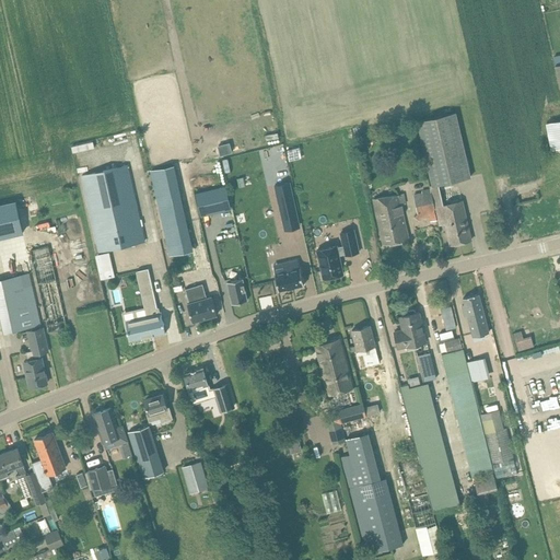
[(432,186),(470,177),(456,112),(417,120),(432,186)]
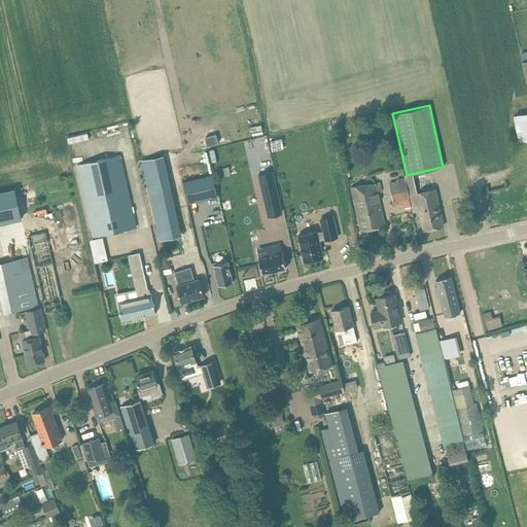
[(251,113),(254,127),(264,125),(261,111),(251,113)]
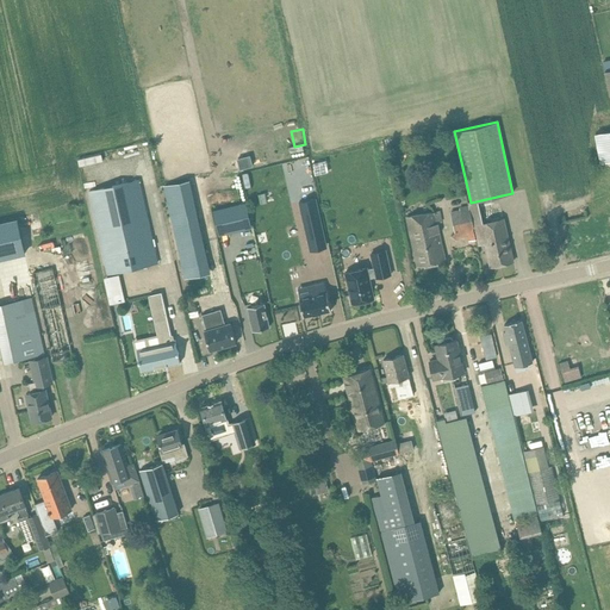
[(609,130),(595,134),(601,162),(609,160),(609,130)]
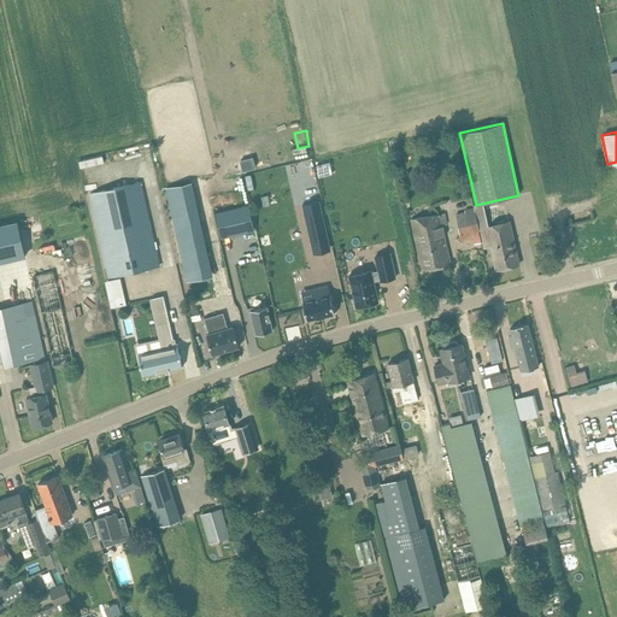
[(103,156),(78,162),(81,169),(104,163),(103,156)]
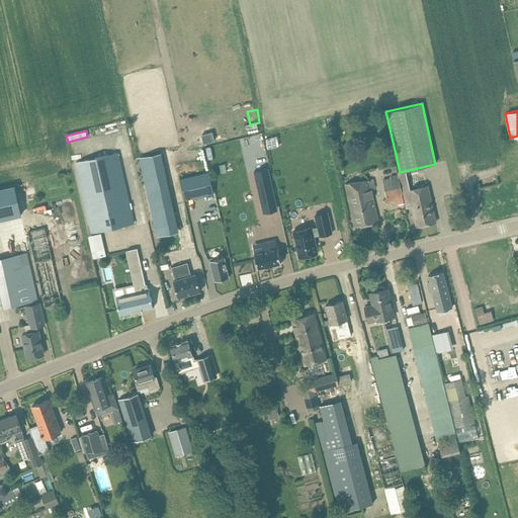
[(134,224),(132,213),(117,154),(76,163),(89,223),(91,233),(134,224)]
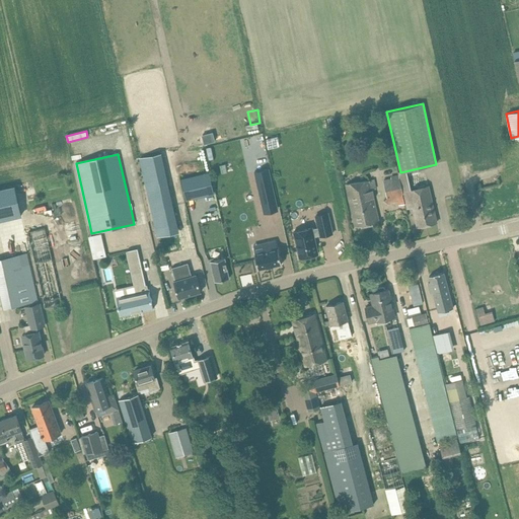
[(221,156),(222,169),(239,167),(237,154),(221,156)]
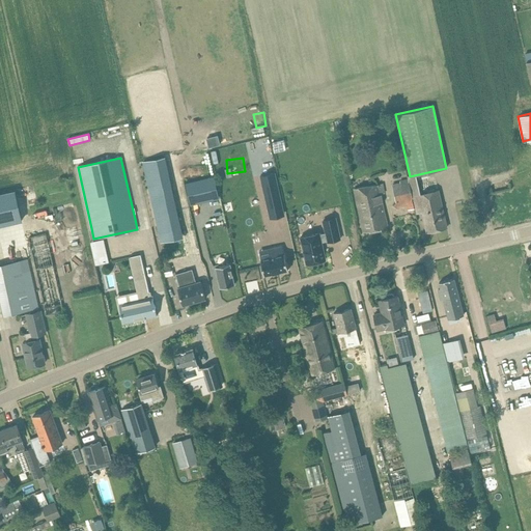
[(530,173),(516,177),(520,189),(530,185),(530,173)]
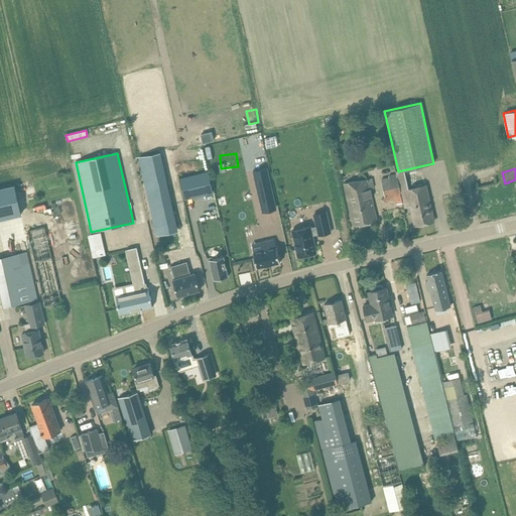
[(209,171),(180,177),(184,199),(213,192),(209,171)]
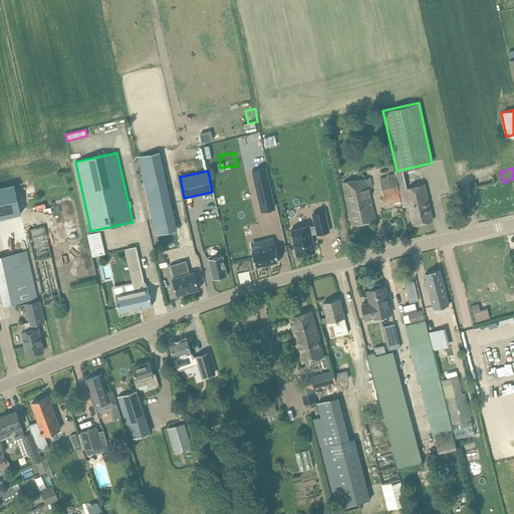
[(433,221),(430,211),(425,186),(409,189),(405,171),(396,173),(401,197),(404,207),(409,205),(414,225),(433,221)]
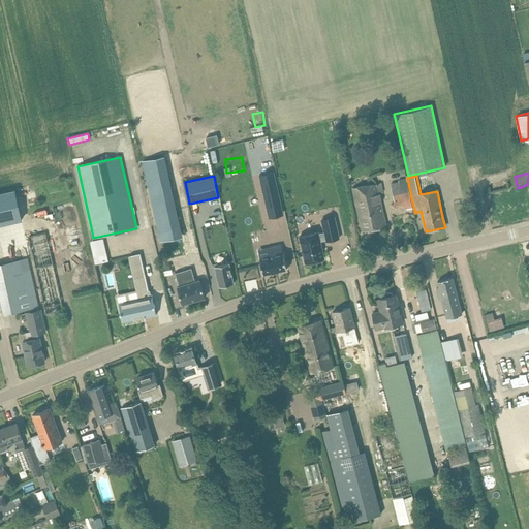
[(405,205),(407,210),(411,209),(405,178),(398,180),(398,182),(390,184),(394,201),(391,206),(396,209),(399,206),(405,205)]
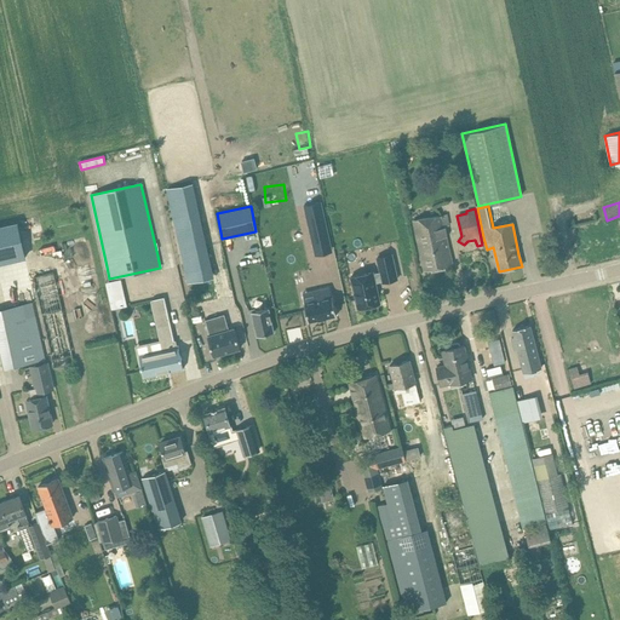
[(336,253),(327,213),(310,217),(315,234),(317,233),(319,244),(317,244),(320,257),(336,253)]
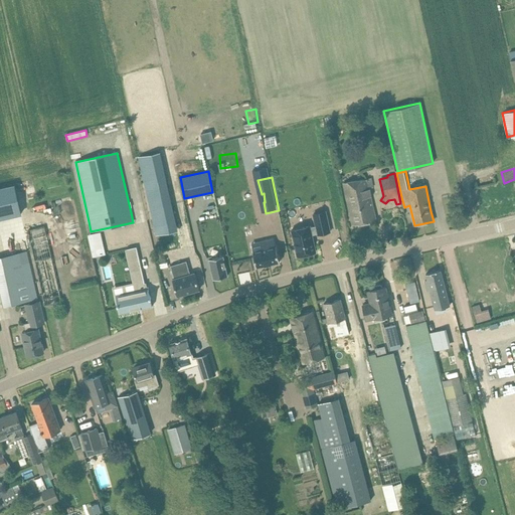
[(371,178),(343,183),(350,215),(352,225),(376,220),(373,210),(368,188),(373,187),(371,178)]
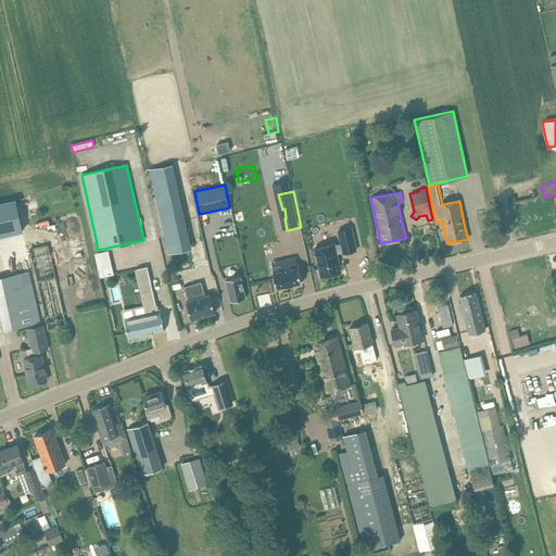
[(0,202),(0,235),(23,230),(16,199),(15,199),(0,202)]
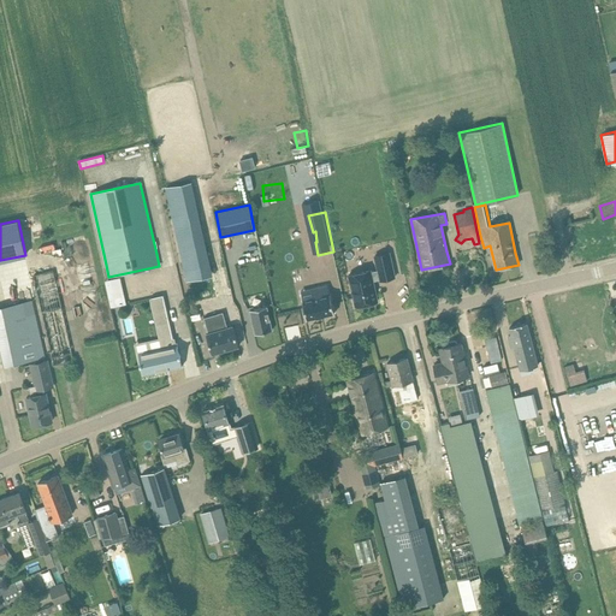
[(332,235),(335,249),(350,247),(348,234),(332,235)]
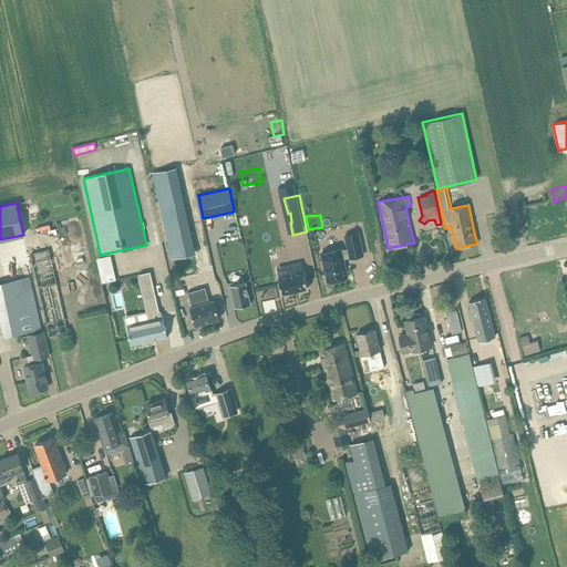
[(188,226),(165,230),(172,258),(179,256),(178,248),(193,245),(188,226)]
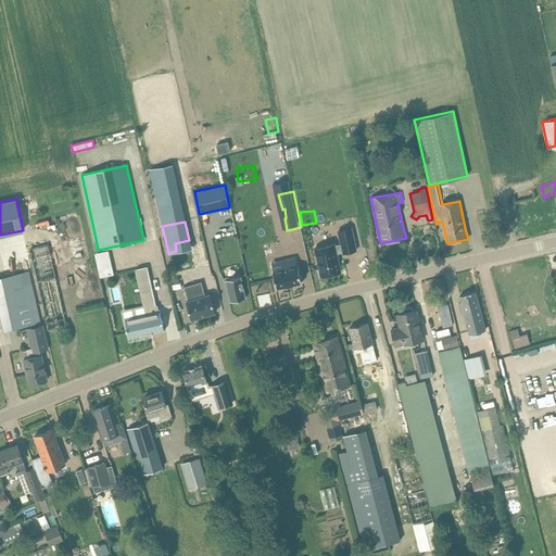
[(263,229),(265,243),(278,241),(277,228),(263,229)]
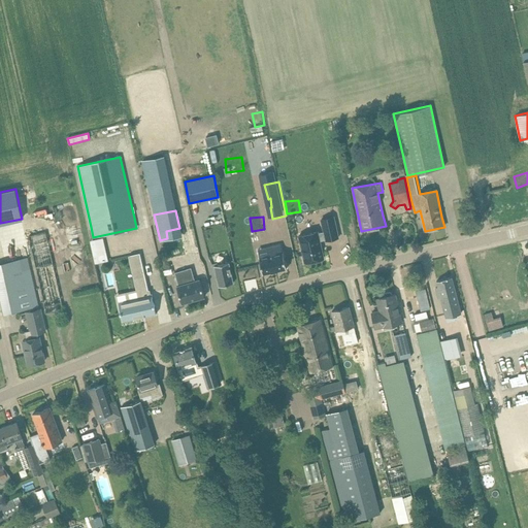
[(318,232),(299,236),(305,263),(324,258),(320,241),(326,239),(326,240),(338,238),(333,217),(322,220),(324,232),(318,233),(318,232)]
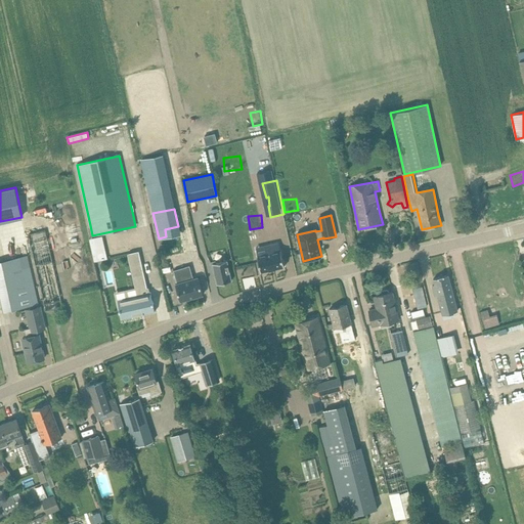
[(62,307),(60,297),(46,230),(29,234),(43,301),(45,311),(62,307)]
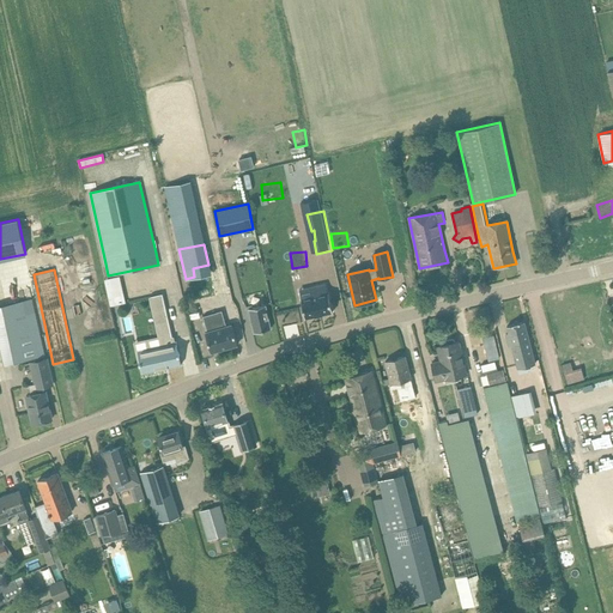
[(302,299),(301,299),(304,319),(333,313),(328,293),(327,293),(327,291),(326,285),(311,287),(314,297),(308,298),(302,299)]
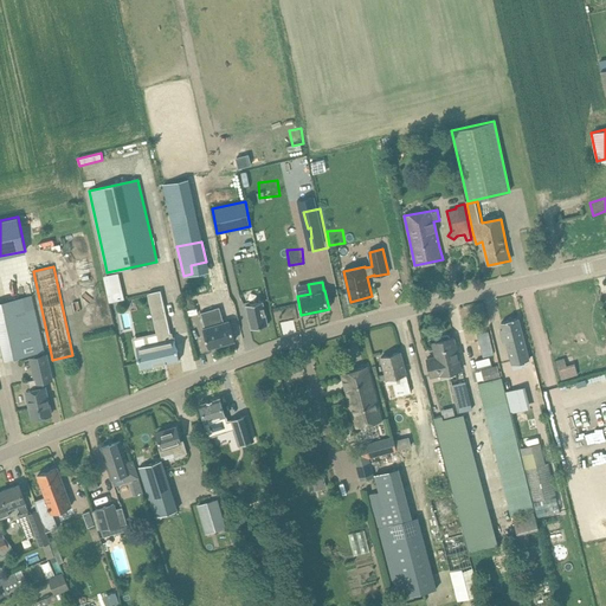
[(121,289),(107,292),(109,303),(123,300),(121,289)]
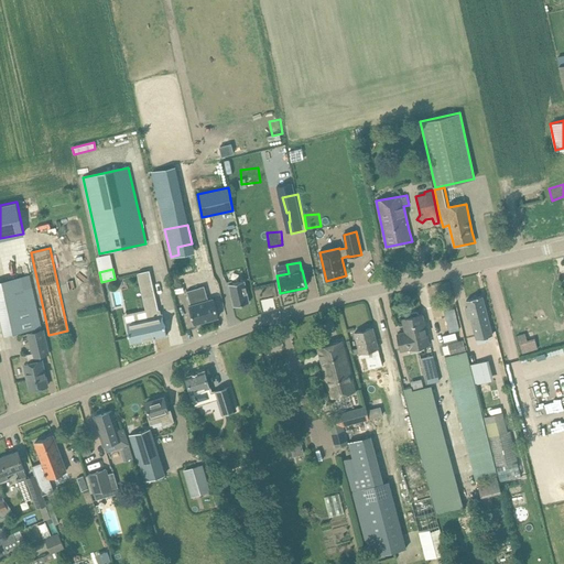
[(149,270),(139,273),(140,279),(142,288),(152,285),(149,270)]
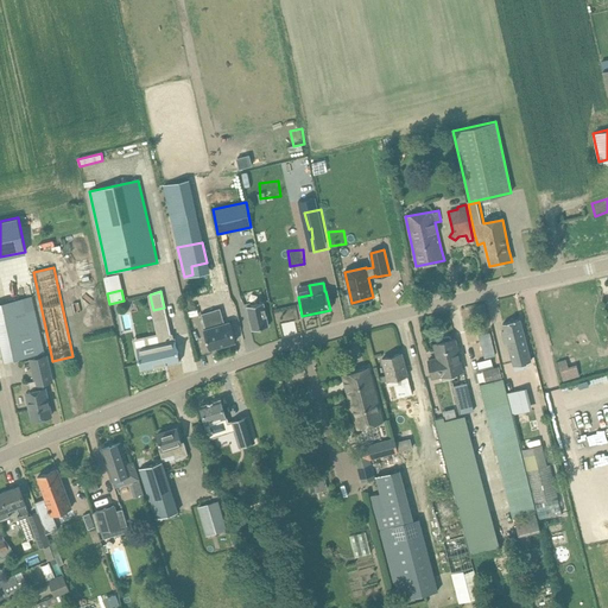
[(32,297),(0,303),(0,342),(5,362),(44,353),(32,297)]
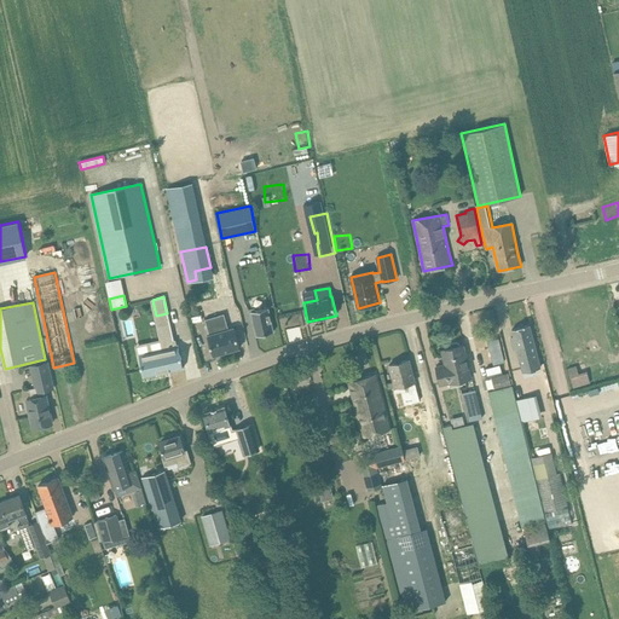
[(259,310),(249,312),(252,318),(253,318),(254,320),(254,322),(256,336),(273,333),(271,320),(267,307),(259,310)]
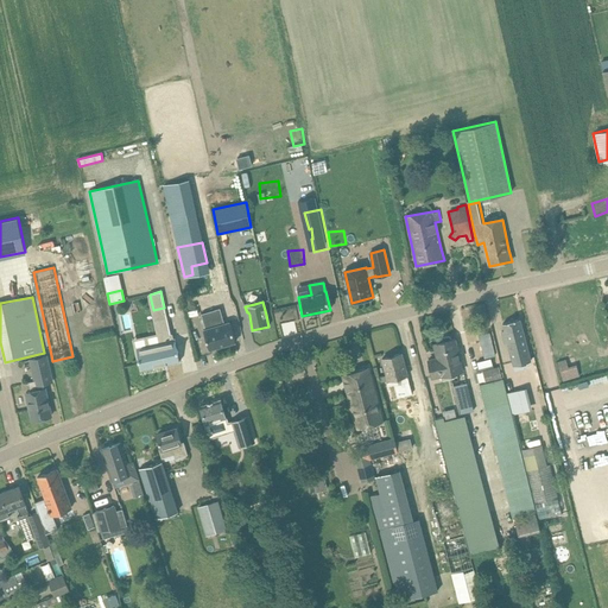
[(210,350),(236,342),(230,323),(225,324),(221,309),(202,315),(207,330),(204,330),(210,350)]
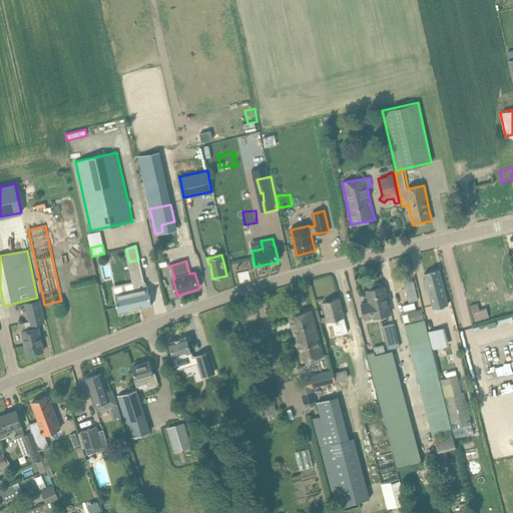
[(135,290),(115,295),(116,300),(116,301),(117,303),(116,303),(116,305),(117,305),(119,313),(151,306),(149,298),(150,298),(150,296),(149,296),(147,288),(144,288),(144,287),(140,269),(131,271),(133,279),(135,290)]
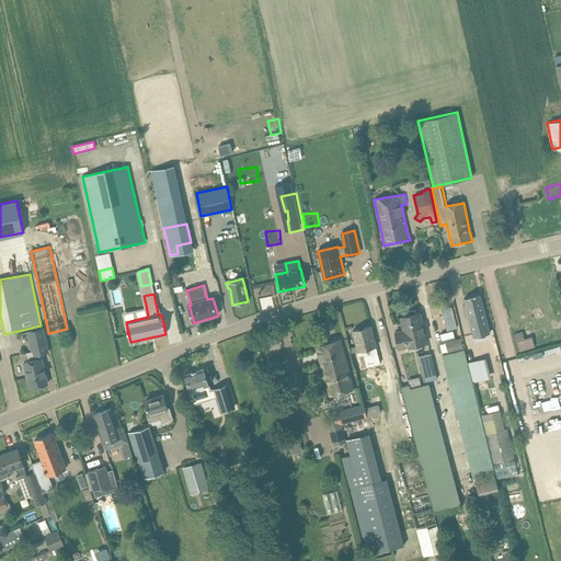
[(490,334),(482,306),(480,295),(464,298),(466,306),(462,306),(466,318),(468,317),(473,339),(490,334)]
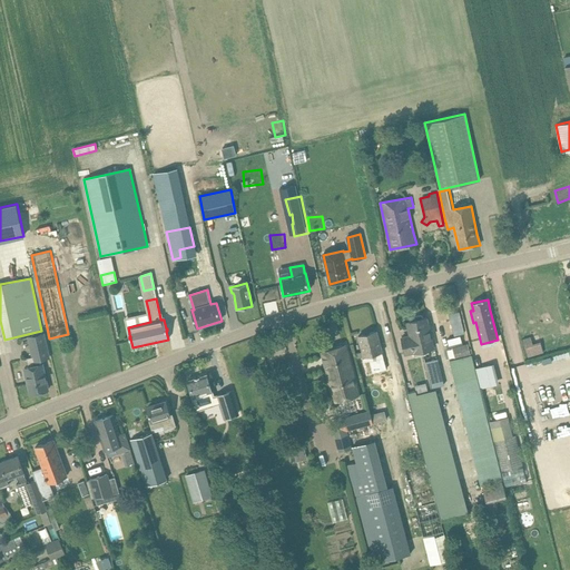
[(464,333),(459,313),(449,315),(454,336),(464,333)]
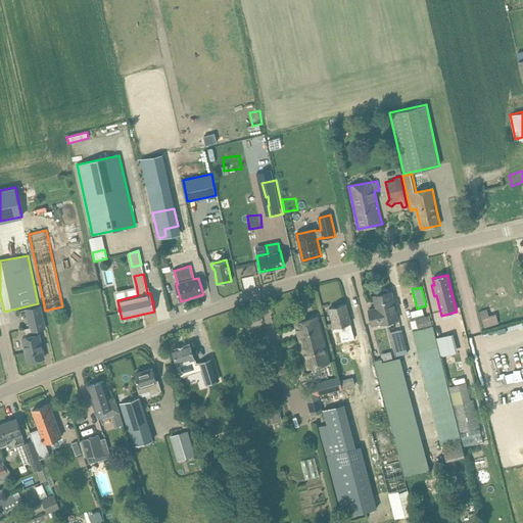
[(390,312),(392,321),(397,320),(391,291),(388,292),(387,290),(385,289),(377,291),(375,292),(376,295),(373,296),(375,303),(383,301),(385,313),(390,312)]
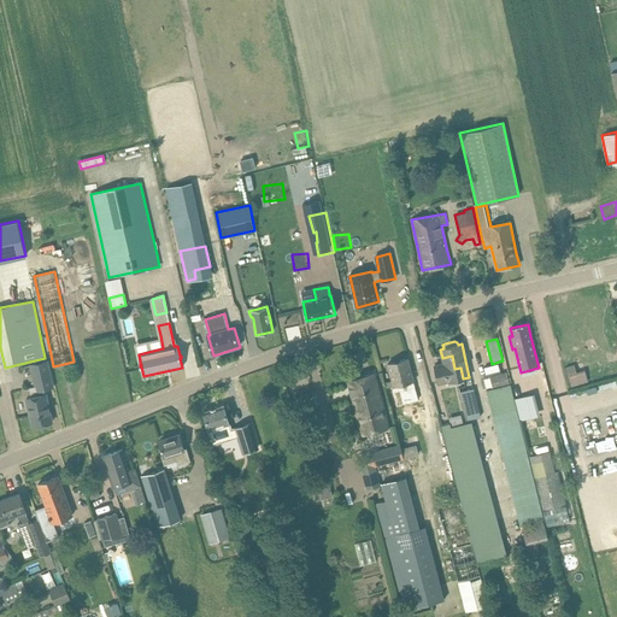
[(452,356),(442,358),(444,364),(434,366),(439,383),(448,381),(448,382),(463,378),(460,368),(454,369),(452,356)]
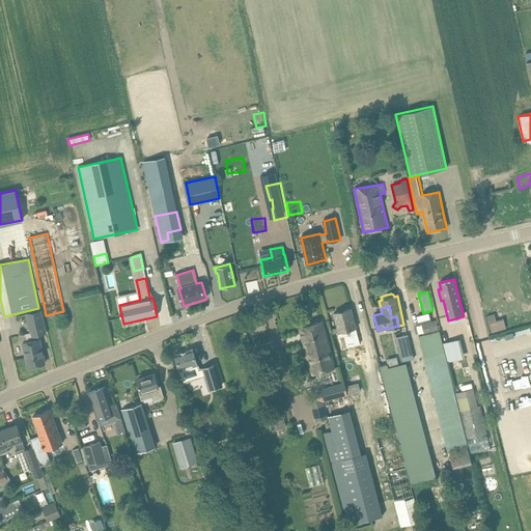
[(337,328),(331,330),(334,339),(336,348),(360,342),(354,318),(351,309),(334,313),(337,328)]
